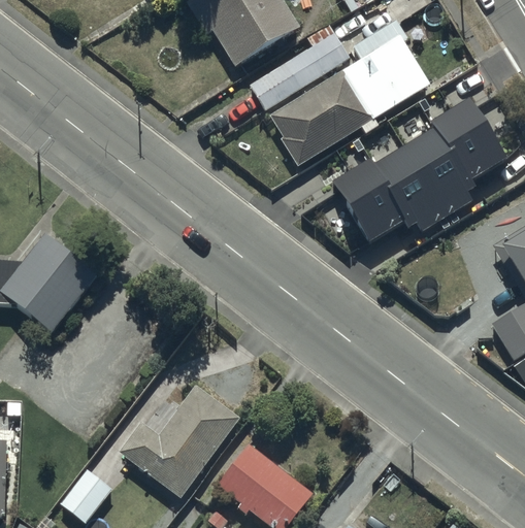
[(283,0),(188,0),(185,2),(204,34),(210,31),(232,66),(298,26),(283,0)]
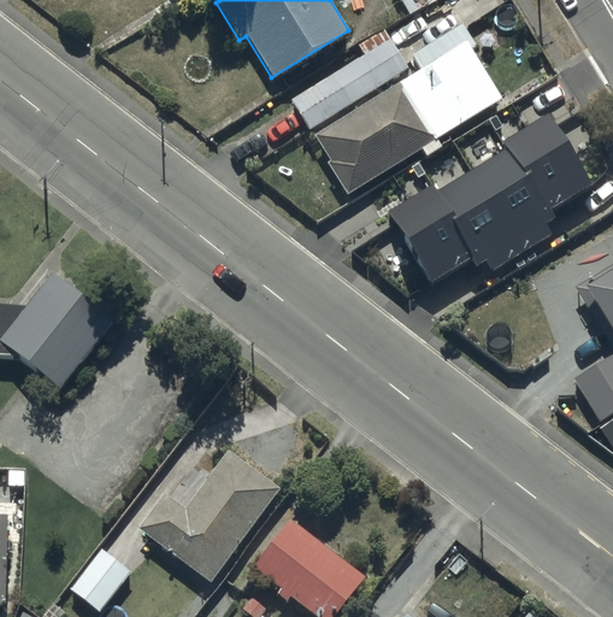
[(392,40),(292,97),(310,128),(410,71),(392,40)]
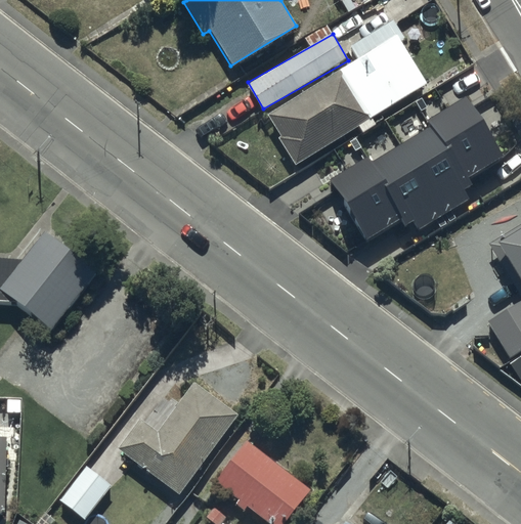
[(427,83),(398,34),(266,113),(296,162),(427,83)]
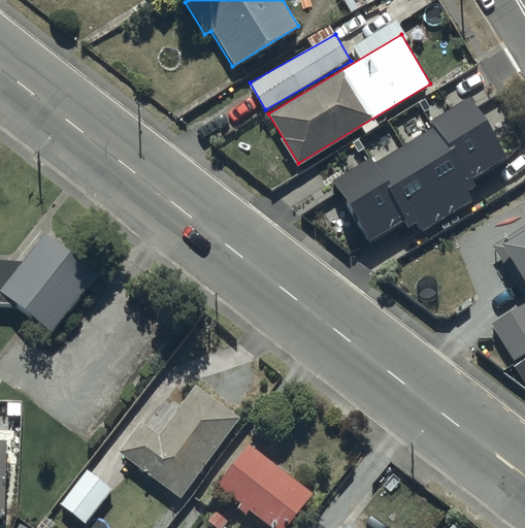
[(328,183),(367,243),(401,223),(404,229),(413,223),(419,232),(471,200),(465,191),(472,186),(468,178),(503,157),(465,97),(427,121),(430,126),(371,163),(368,158),(328,183)]
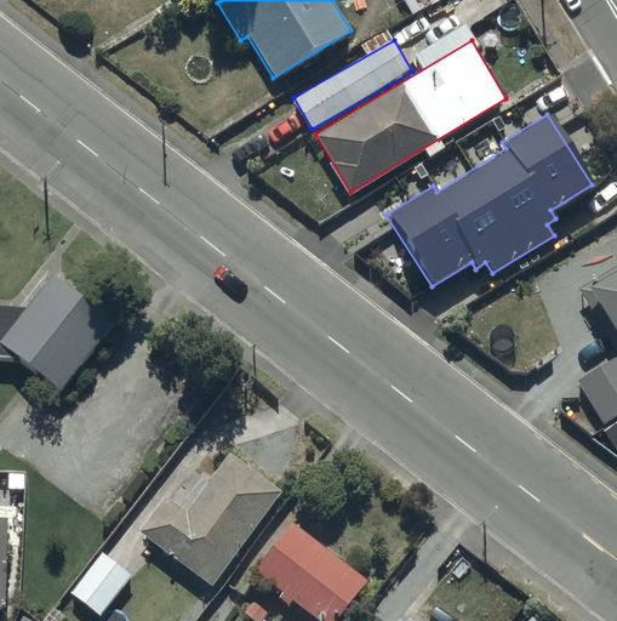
[(0,363),(23,364),(60,394),(123,319),(57,263),(22,305),(0,303),(0,363)]
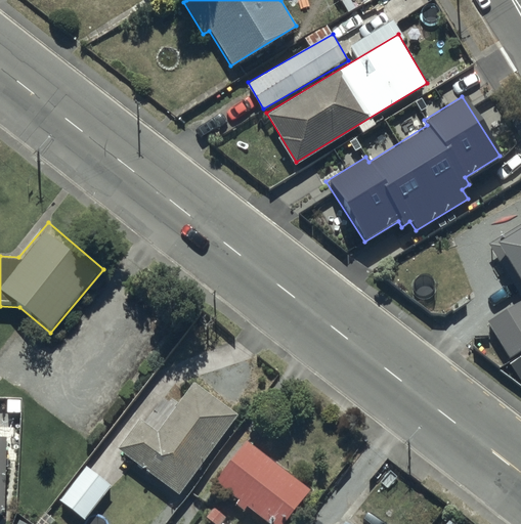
[(520,225),(490,244),(520,298),(520,225)]
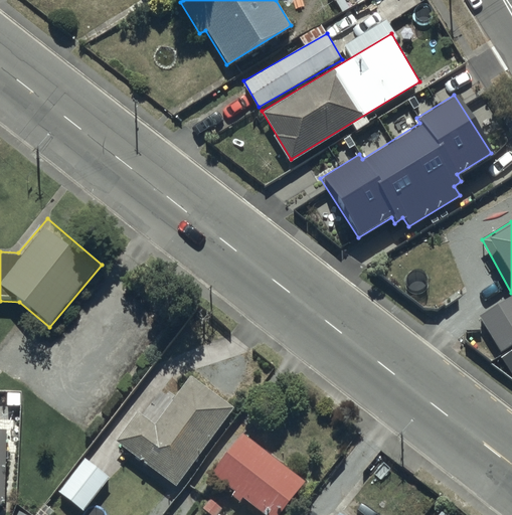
[(511,299),(510,296),(476,317),(498,352),(511,343),(511,299)]
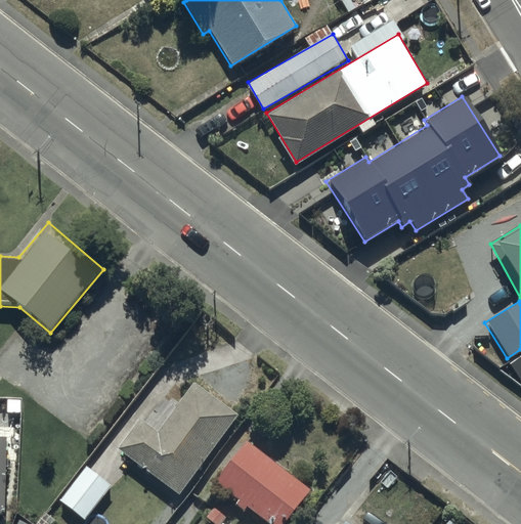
[(157,428),(139,415),(115,448),(179,495),(240,412),(192,379),(157,428)]
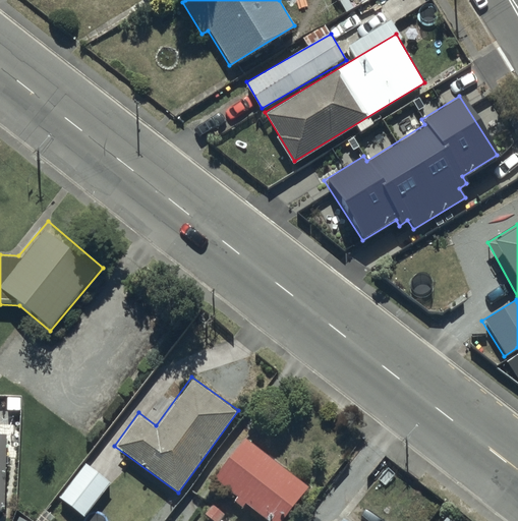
[(8,431),(0,430),(0,511),(4,511),(8,431)]
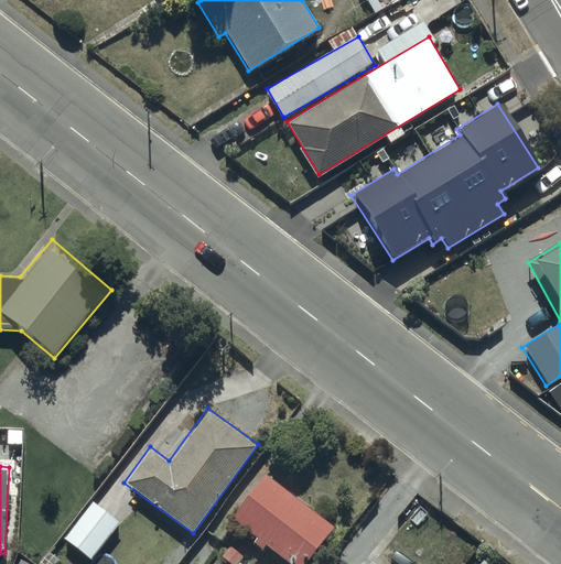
[(308,563),(336,527),(266,472),(230,517),(291,563),(308,563)]
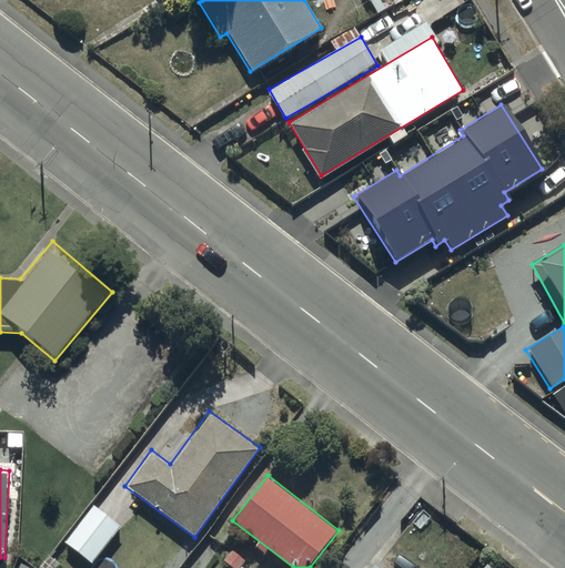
[(90,567),(115,534),(86,511),(60,547),(89,567),(90,567)]
